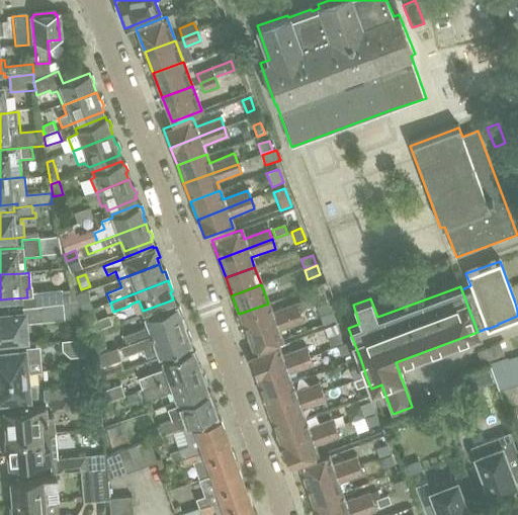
[(86,291),(76,295),(79,303),(83,314),(93,310),(86,291)]
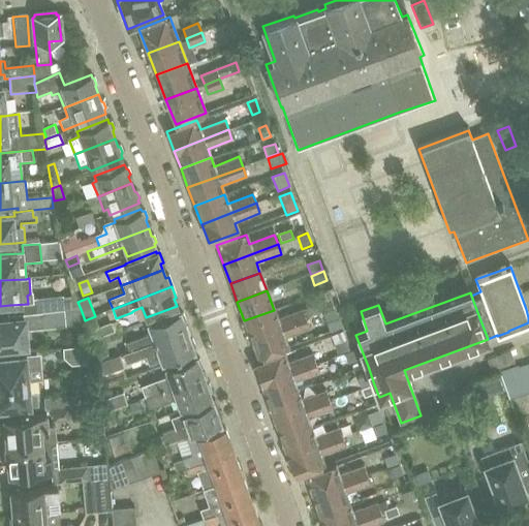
[(307,319),(319,315),(316,305),(304,310),(307,319)]
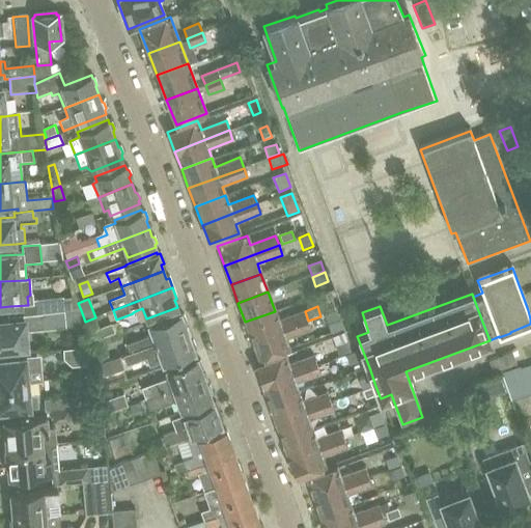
[(72,311),(34,314),(7,316),(7,322),(0,322),(0,349),(26,348),(24,328),(44,326),(44,330),(86,326),(85,322),(81,310),(72,311)]
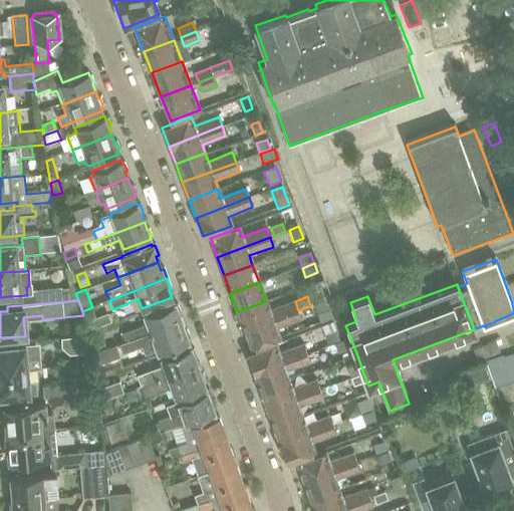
[(269,309),(266,301),(237,311),(244,330),(296,311),(293,300),(269,309)]
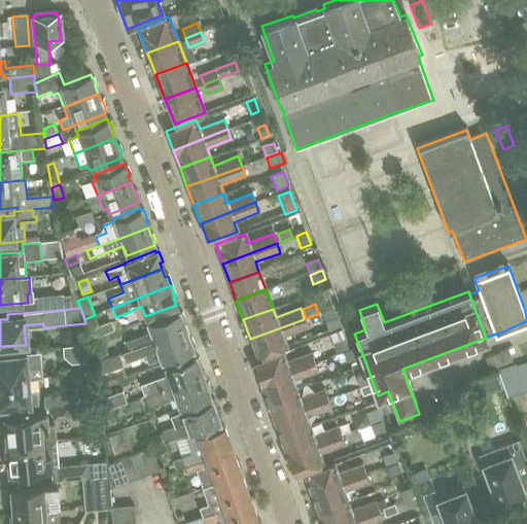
[(126,342),(129,350),(184,329),(182,322),(183,319),(181,313),(178,311),(177,310),(146,321),(150,333),(126,342)]
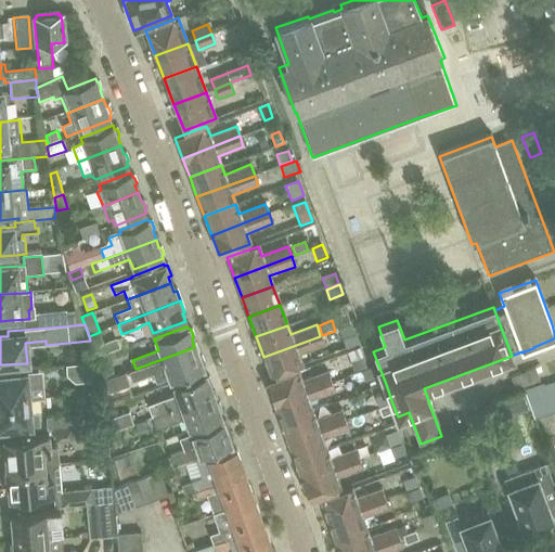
[(339,331),(344,346),(346,350),(359,346),(351,326),(339,331)]
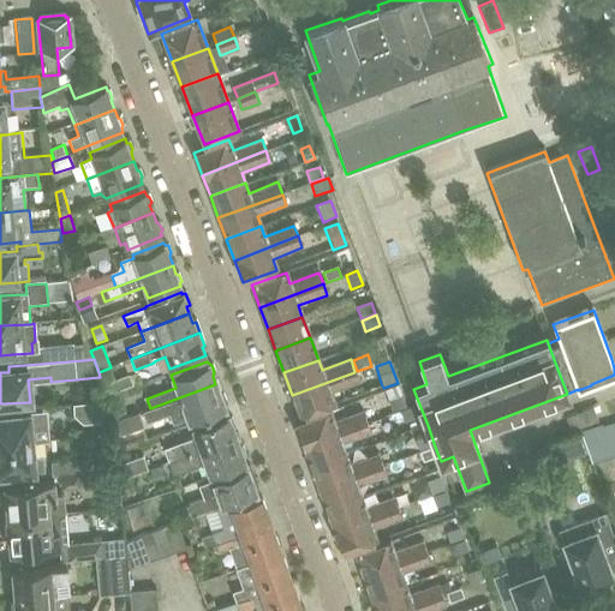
[(359,383),(354,372),(292,395),(300,417),(334,403),(330,393),(359,383)]
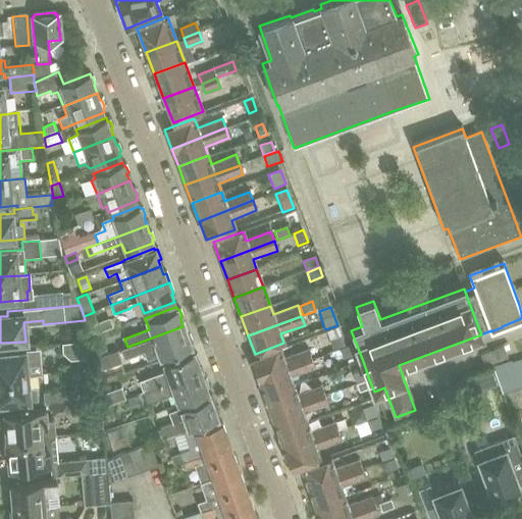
[(94,335),(100,333),(113,328),(110,320),(91,327),(94,335)]
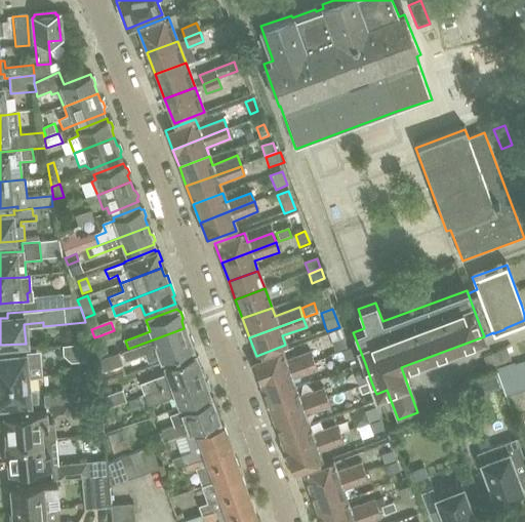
[(184,328),(128,349),(122,351),(126,360),(145,353),(148,361),(160,357),(160,359),(192,347),(191,346),(192,344),(190,336),(187,335),(184,328)]
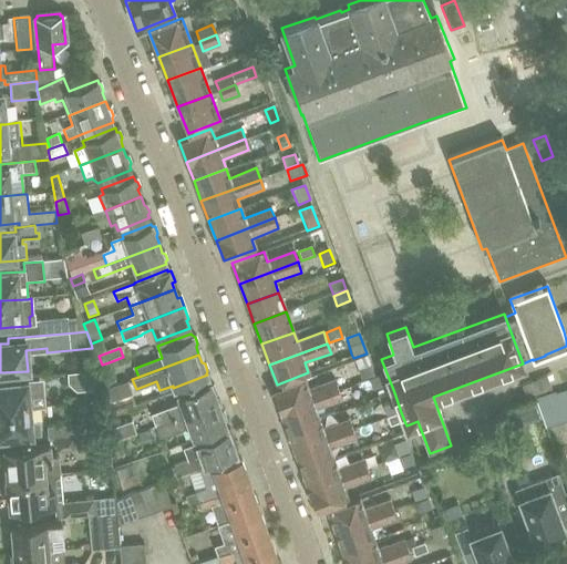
[(368,357),(356,361),(362,381),(374,377),(368,357)]
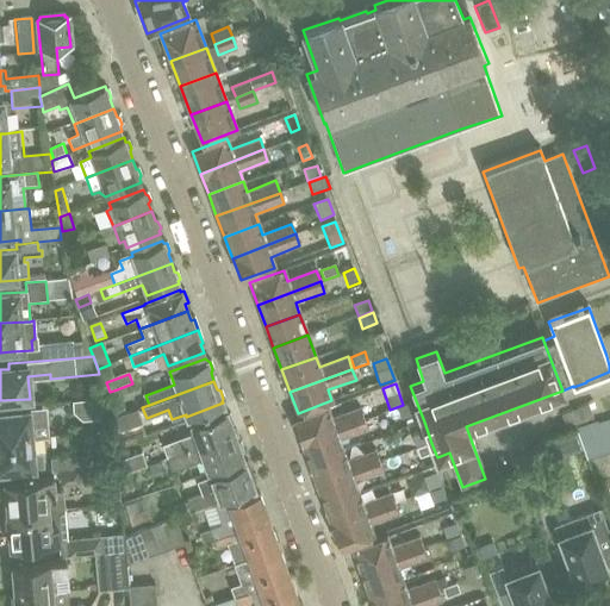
[(117,389),(110,392),(105,394),(112,416),(124,411),(117,389)]
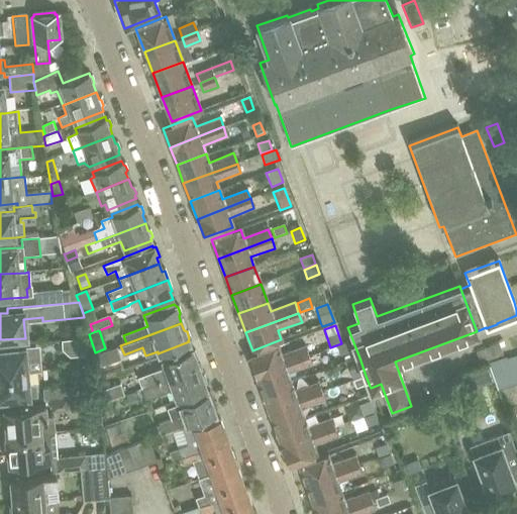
[(91,338),(70,340),(62,340),(63,351),(70,358),(91,356),(91,338)]
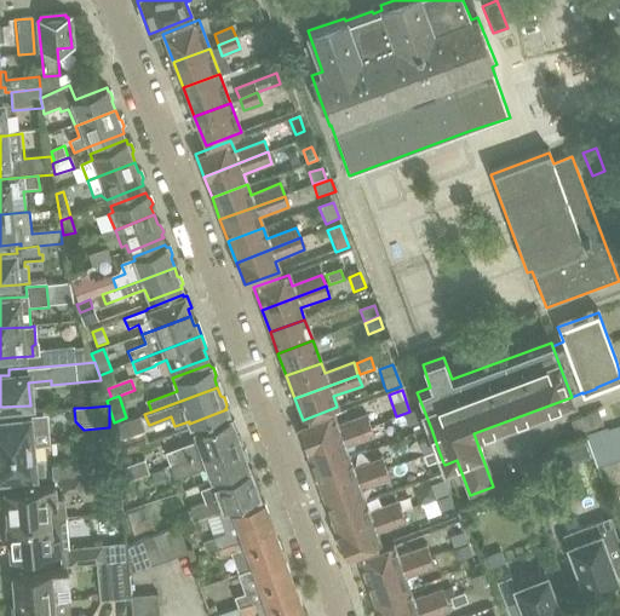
[(418,410),(405,415),(408,426),(422,421),(418,410)]
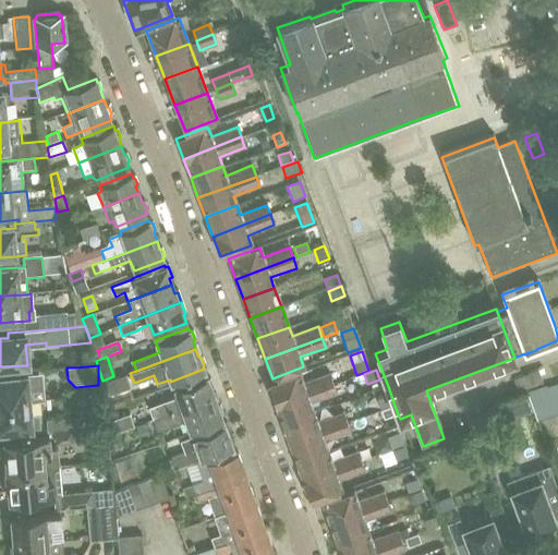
[(518,393),(543,384),(538,372),(513,381),(518,393)]
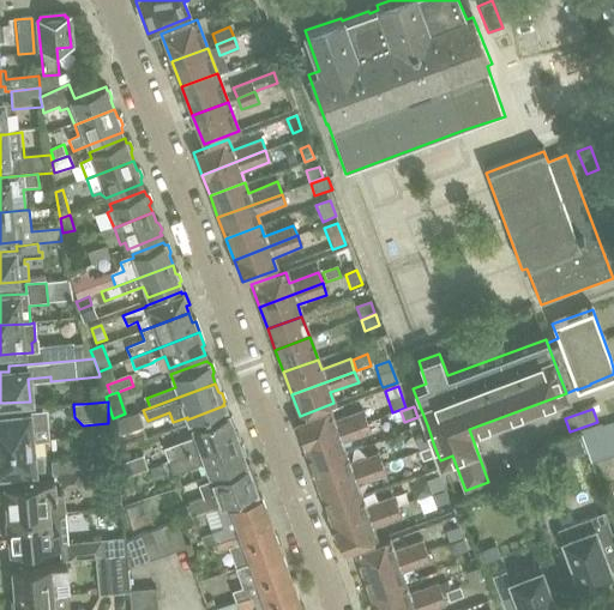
[(295,422),(304,445),(366,422),(362,411),(332,422),(329,411),(295,422)]
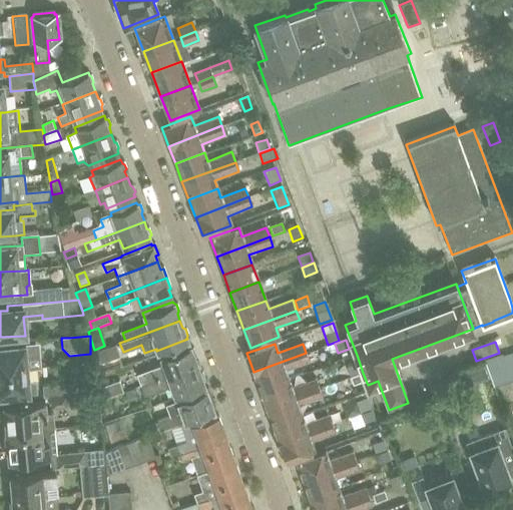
[(0,373),(28,371),(26,357),(33,357),(32,345),(0,347),(0,373)]
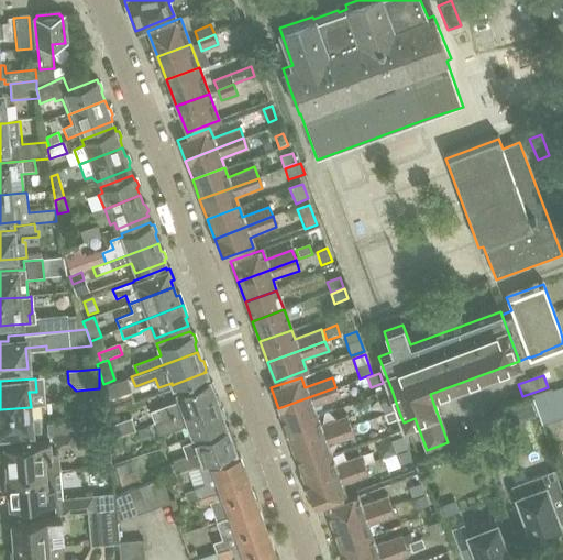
[(209,383),(208,379),(175,391),(178,401),(150,412),(154,424),(217,401),(213,393),(216,392),(211,382),(209,383)]
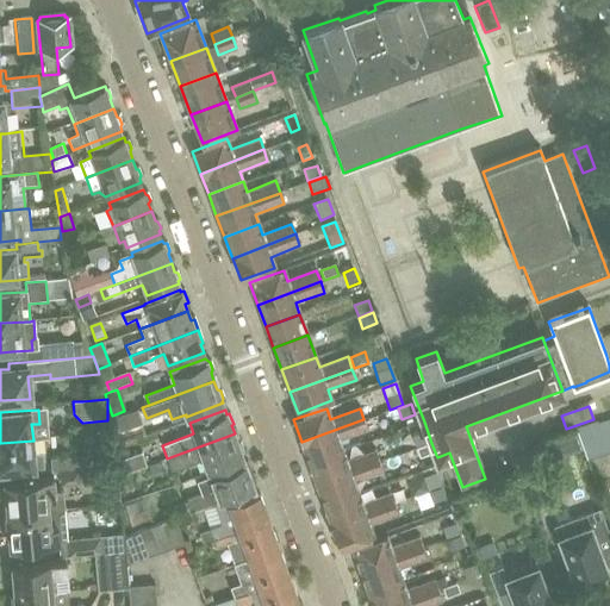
[(114,419),(120,432),(142,425),(137,411),(114,419)]
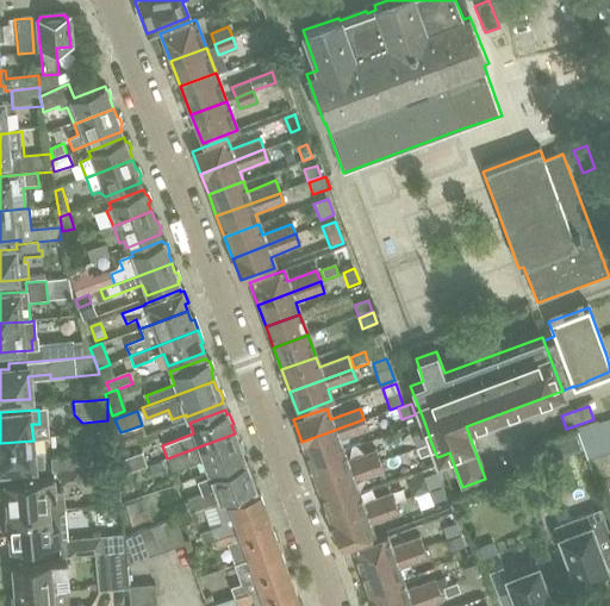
[(302,442),(309,464),(343,451),(338,441),(367,430),(363,419),(302,442)]
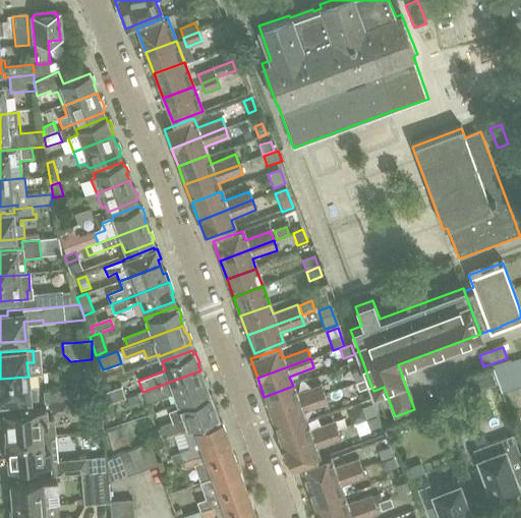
[(520,388),(520,360),(493,367),(502,394),(520,388)]
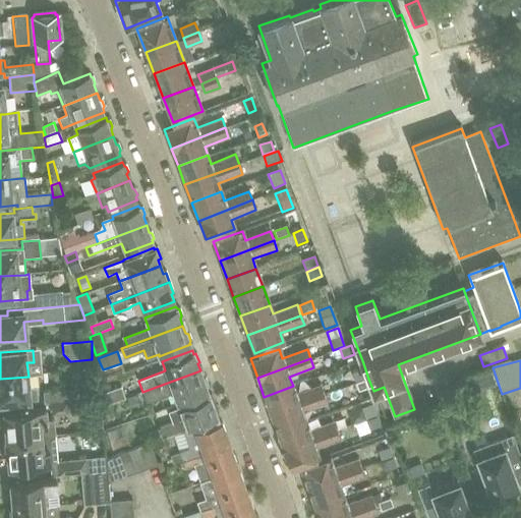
[(365,369),(354,373),(357,382),(368,378),(365,369)]
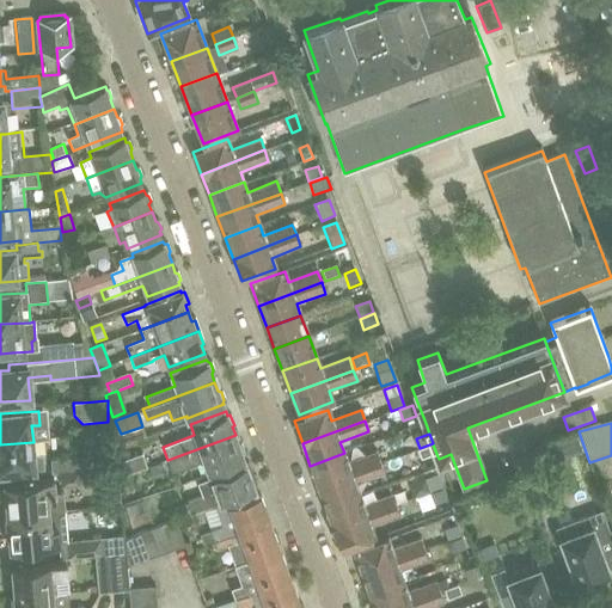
[(239,443),(236,435),(167,460),(172,472),(203,461),(208,472),(244,459),(243,455),(245,454),(240,443),(239,443)]
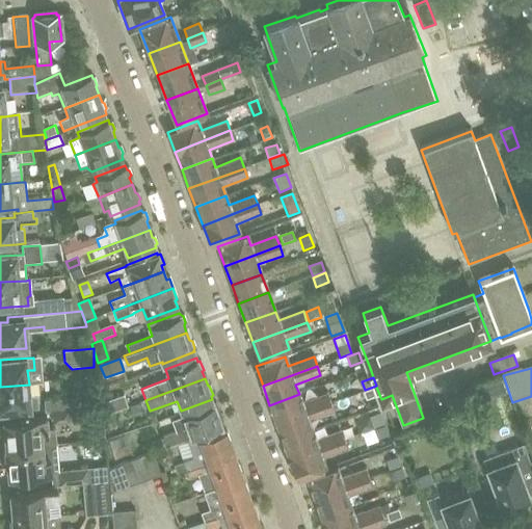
[(29,385),(0,387),(0,413),(38,410),(37,397),(30,398),(29,385)]
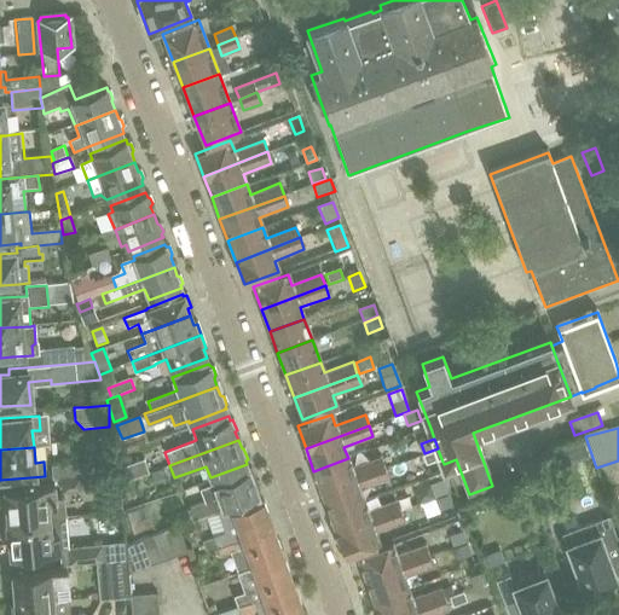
[(438,448),(424,453),(428,463),(441,458),(438,448)]
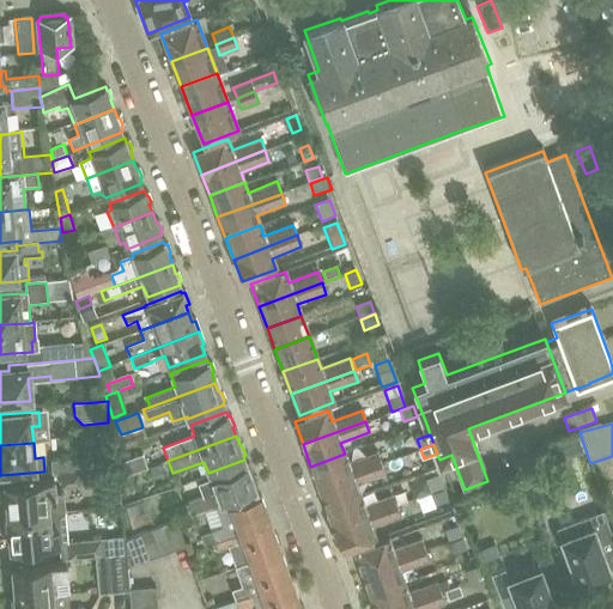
[(347,463),(345,454),(310,467),(319,488),(381,466),(377,454),(347,463)]
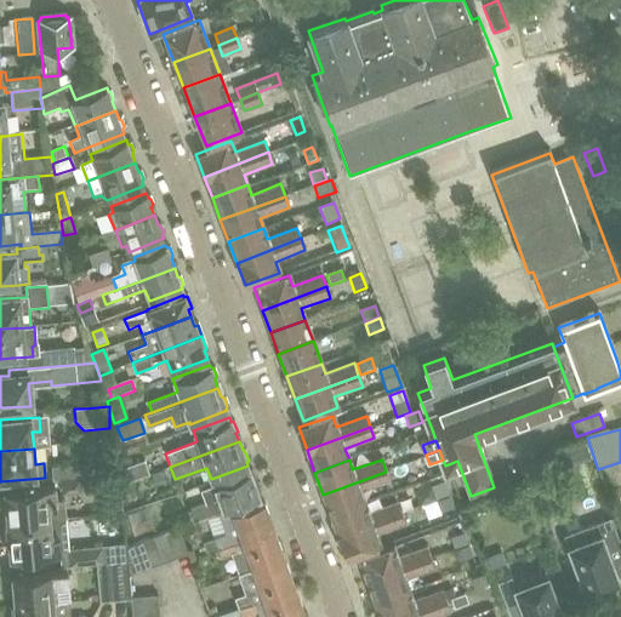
[(121,470),(126,485),(149,476),(144,462),(121,470)]
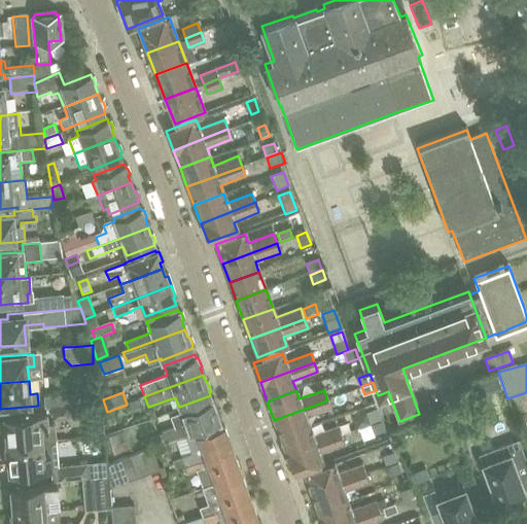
[(44,410),(51,409),(68,408),(68,397),(44,399),(44,410)]
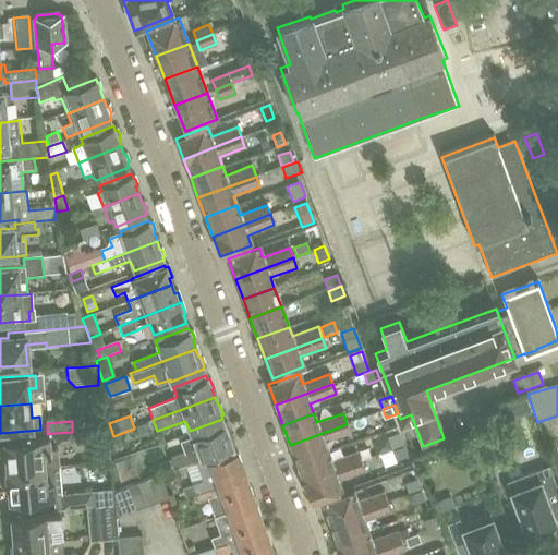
[(172,470),(202,460),(201,457),(232,446),(230,443),(233,442),(230,432),(227,433),(223,423),(192,435),(193,437),(181,443),(184,454),(169,459),(172,470)]
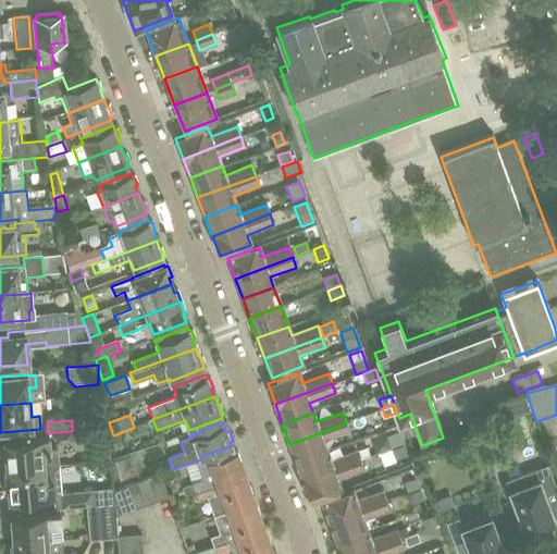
[(146,423),(135,427),(138,438),(150,434),(146,423)]
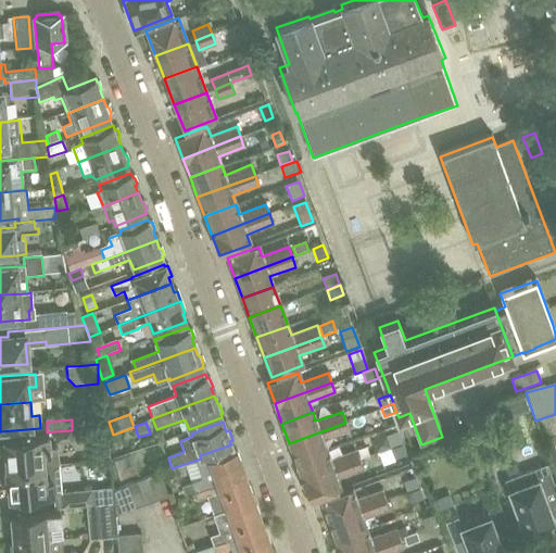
[(289,443),(295,463),(327,451),(323,440),(349,431),(345,423),(289,443)]
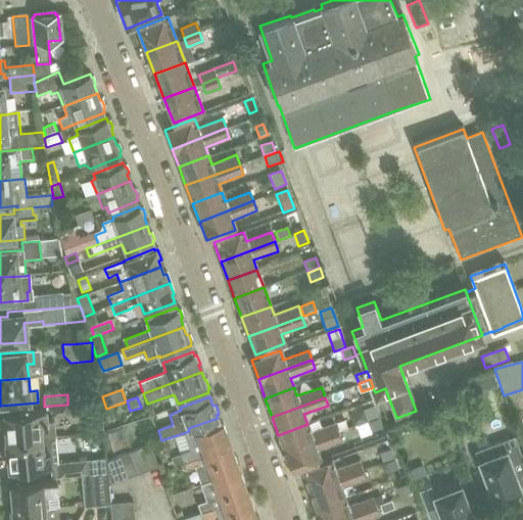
[(67,405),(51,406),(52,417),(68,416),(67,405)]
